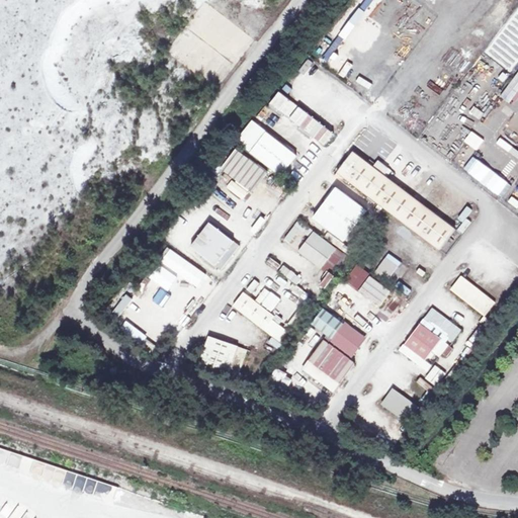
[(514,107),(517,101),(517,71),(500,96),(514,107)]
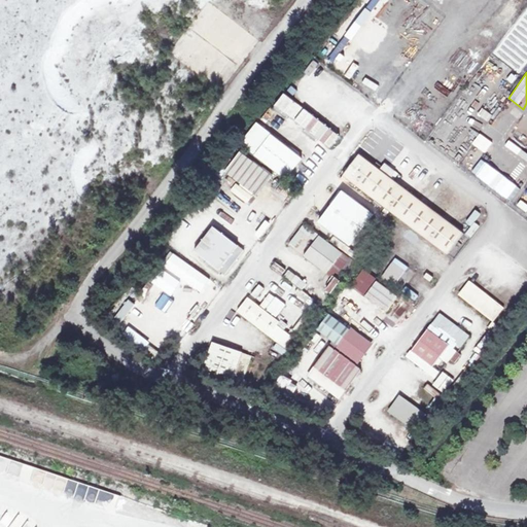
[(328,149),(339,136),(283,93),(274,105),(328,149)]
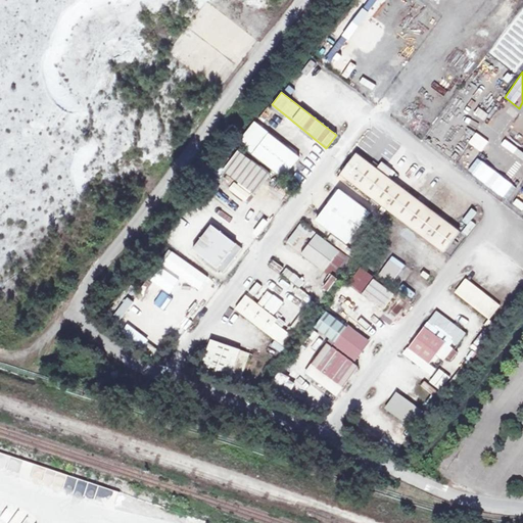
[(254,122),(237,143),(282,178),(299,156),(254,122)]
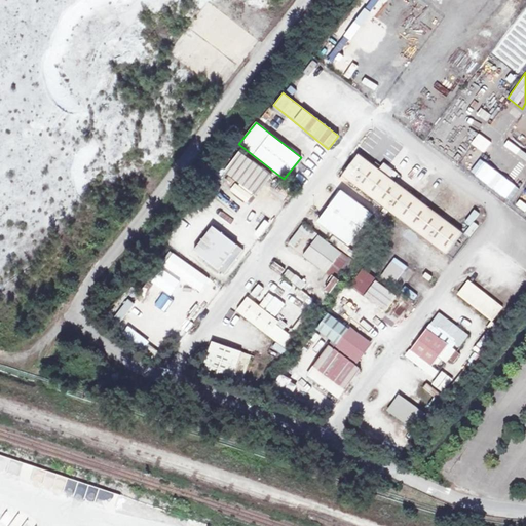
[(373,135),(369,144),(389,153),(393,144),(373,135)]
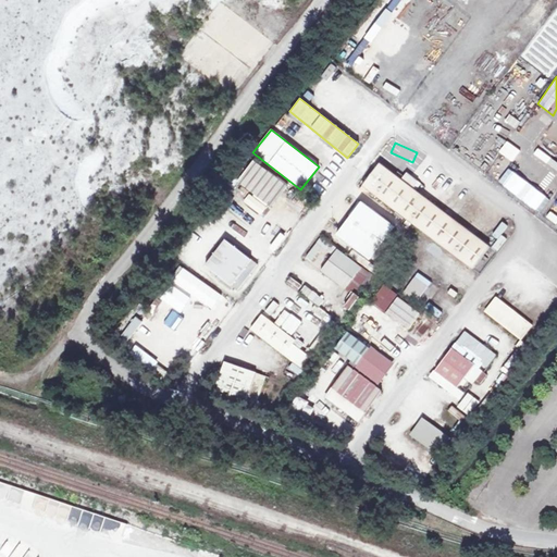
[(511,143),(502,153),(515,164),(524,153),(511,143)]
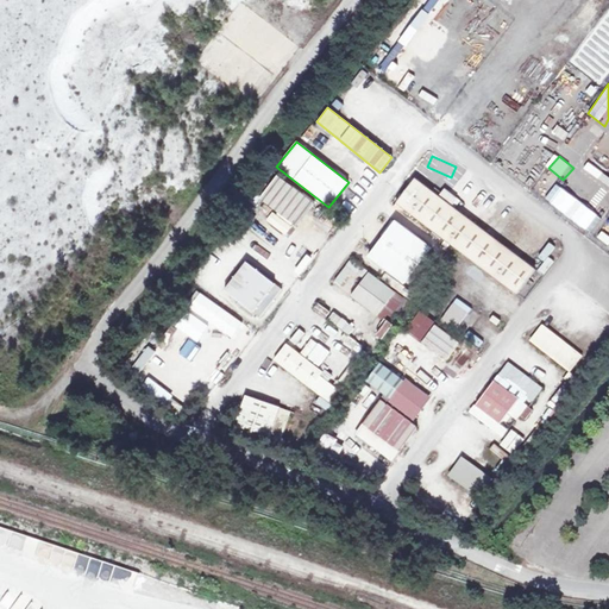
[(608,177),(601,174),(598,181),(608,186),(608,177)]
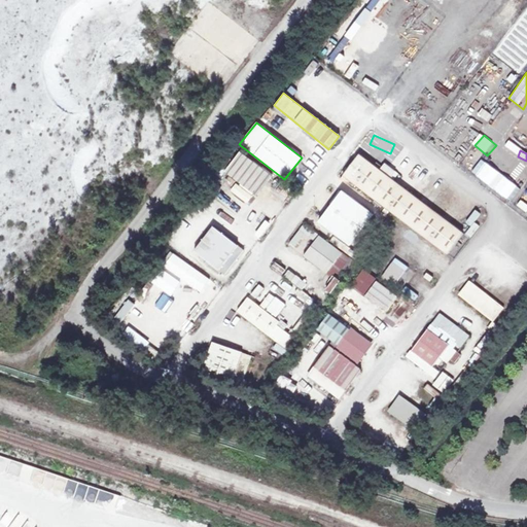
[(240,152),(225,172),(258,197),(273,177),(240,152)]
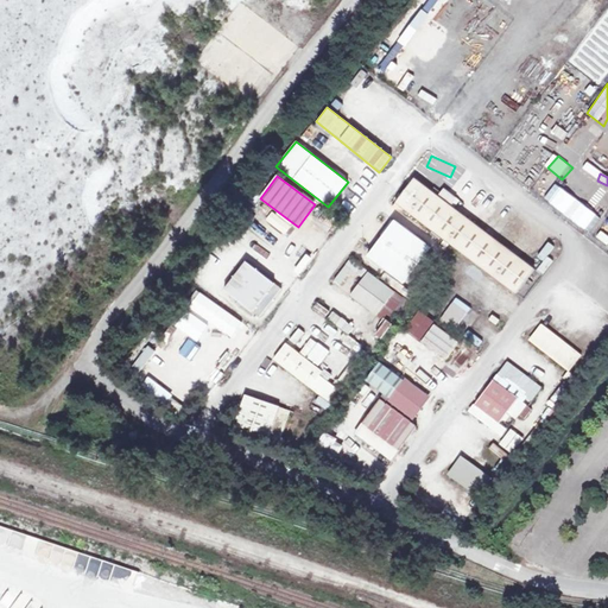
[(396,202),(517,293),(534,270),(451,207),(457,198),(444,188),(438,196),(415,178),(396,202)]
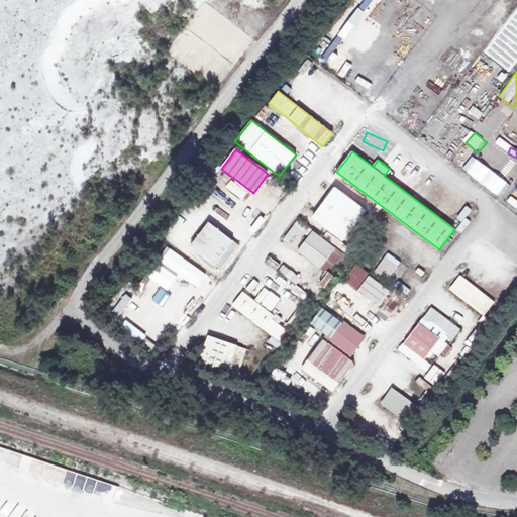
[(461,171),(501,196),(510,183),(471,157),(461,171)]
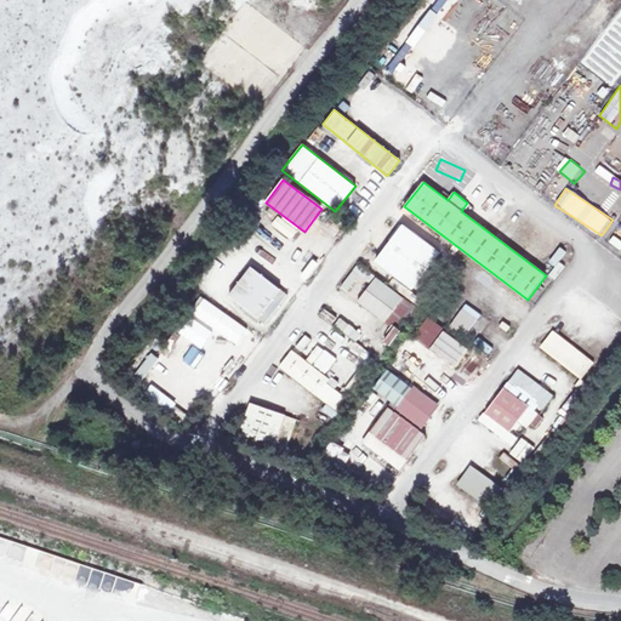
[(510,243),(529,216),(512,204),(493,231),(510,243)]
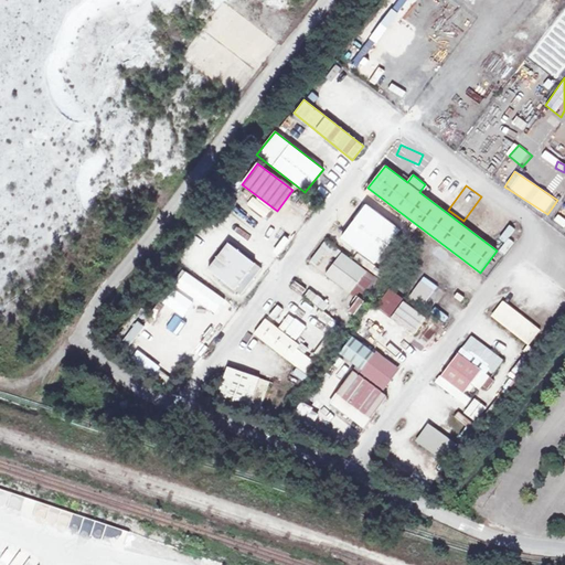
[(374,264),(401,230),(365,203),(339,237),(374,264)]
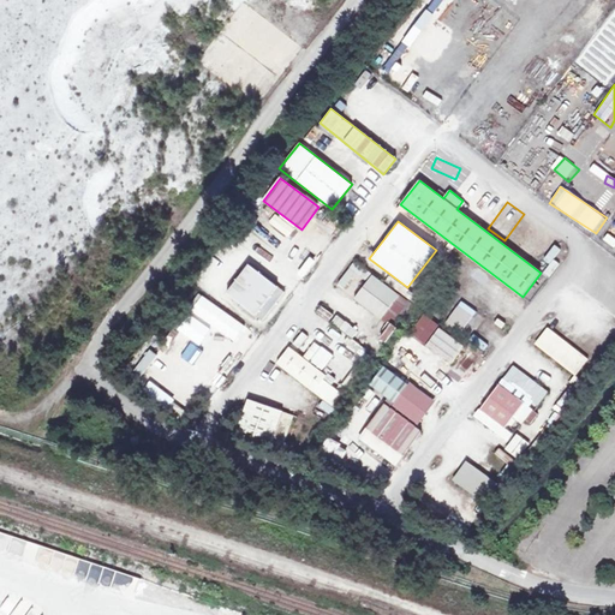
[(614,248),(614,246),(614,238),(607,233),(603,242),(614,248)]
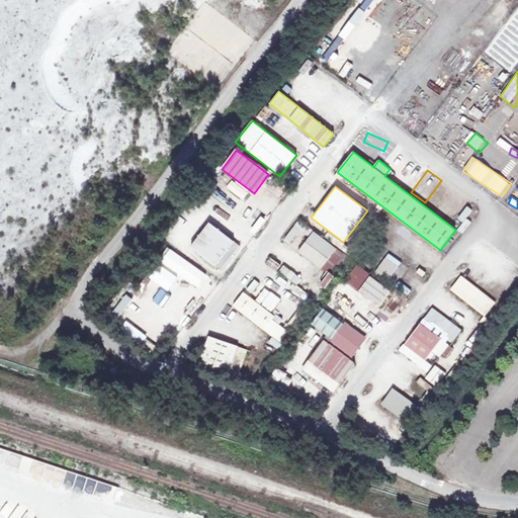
[(466,206),(457,219),(463,224),(472,210),(466,206)]
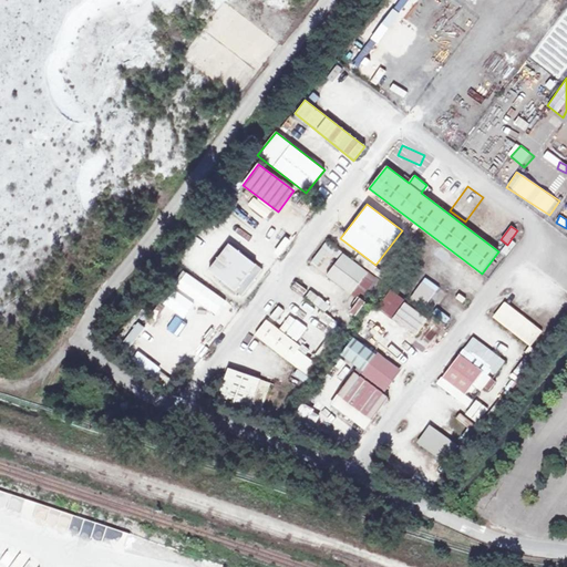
[(325,261),(329,265),(340,251),(327,241),(310,261),(319,268),(325,261)]
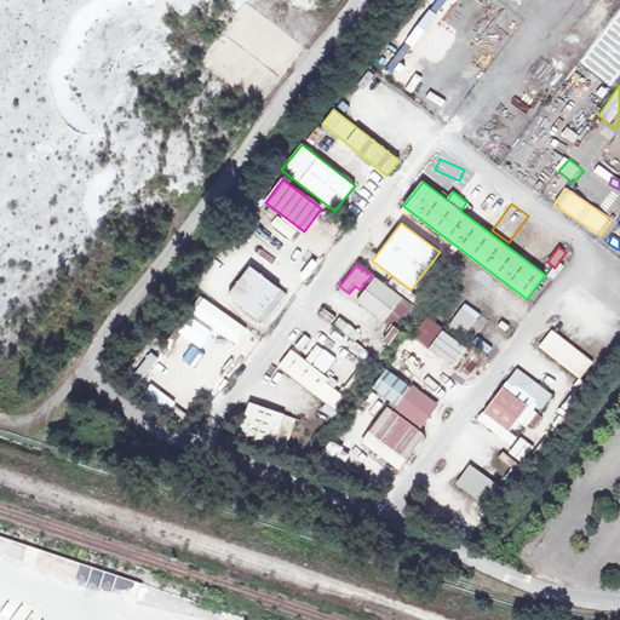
[(251,265),(225,294),(262,326),(287,296),(251,265)]
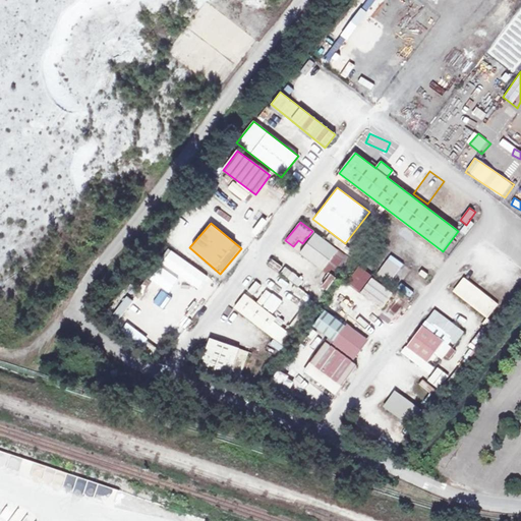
[(300,253),(323,271),(339,250),(315,232),(300,253)]
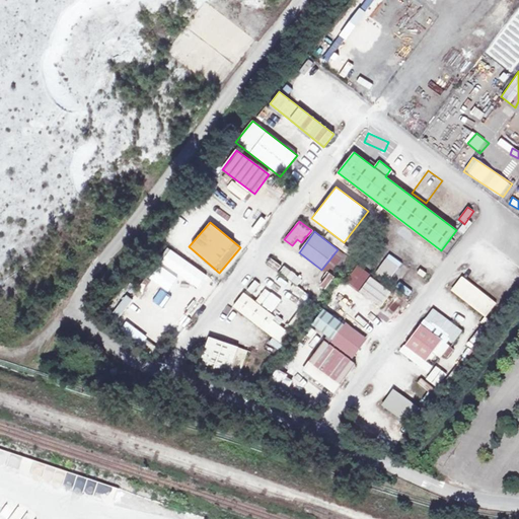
[(338,249),(321,270),(329,276),(346,254),(338,249)]
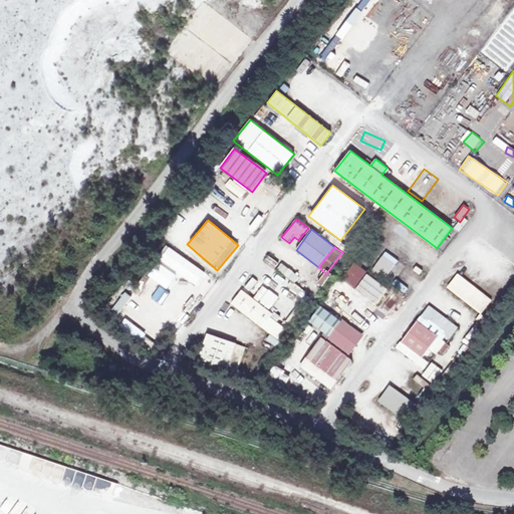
[(370,270),(382,280),(399,262),(387,251),(370,270)]
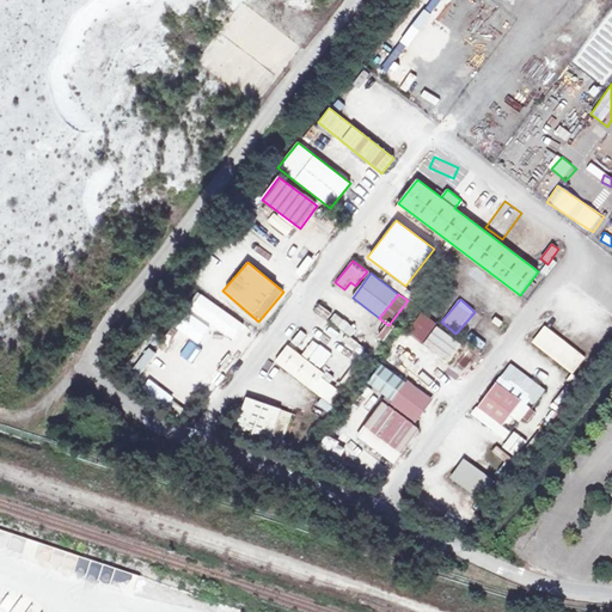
[(318,304),(313,311),(326,319),(331,312),(318,304)]
